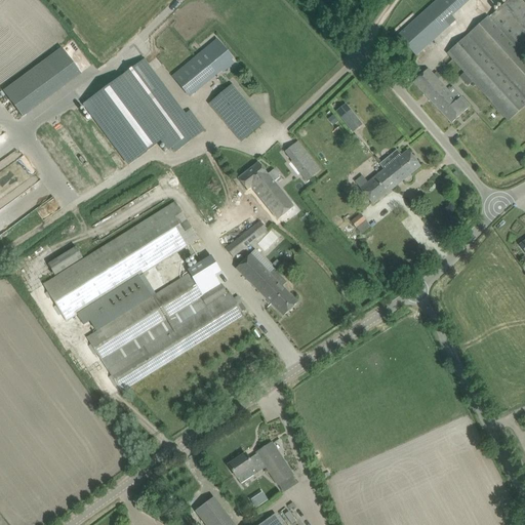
[(451,15),(457,11),(447,0),(437,0),(398,36),(415,56),(455,21),(451,15)]
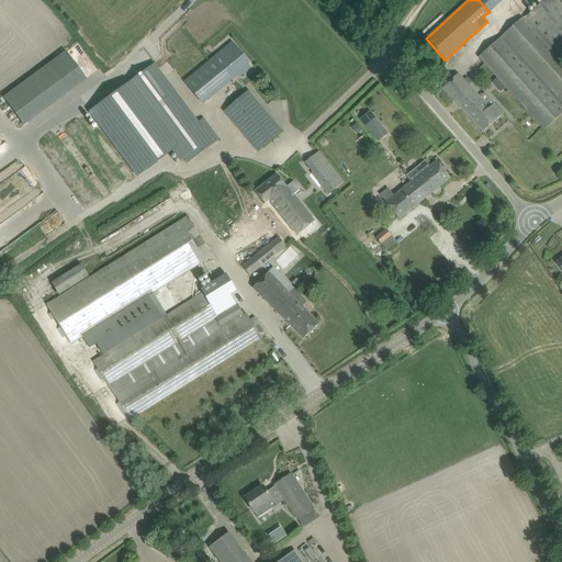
[(561,60),(561,7),(555,0),(544,0),(526,18),(525,19),(480,59),(497,78),(542,128),(544,131),(561,114),(561,62),(561,60)]
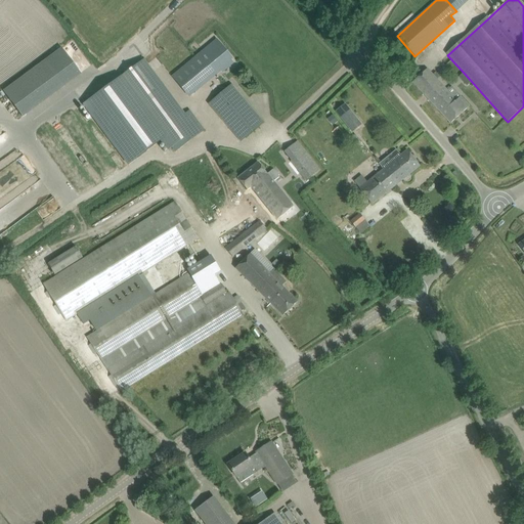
[(224,64),(232,58),(216,39),(199,54),(214,73),(224,64)]
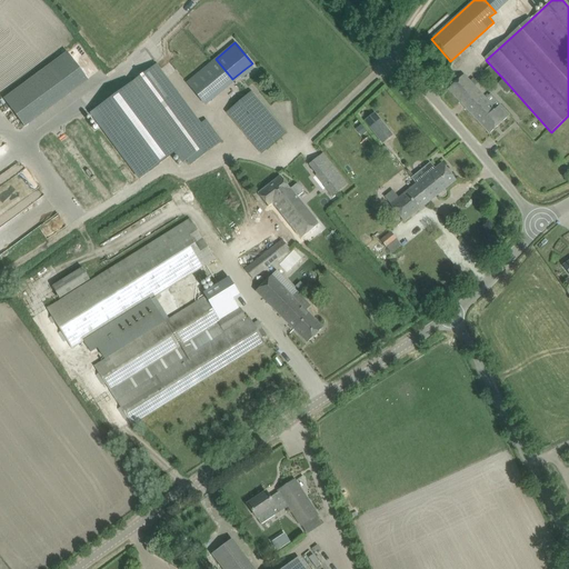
[(67,51),(1,97),(22,127),(88,80),(67,51)]
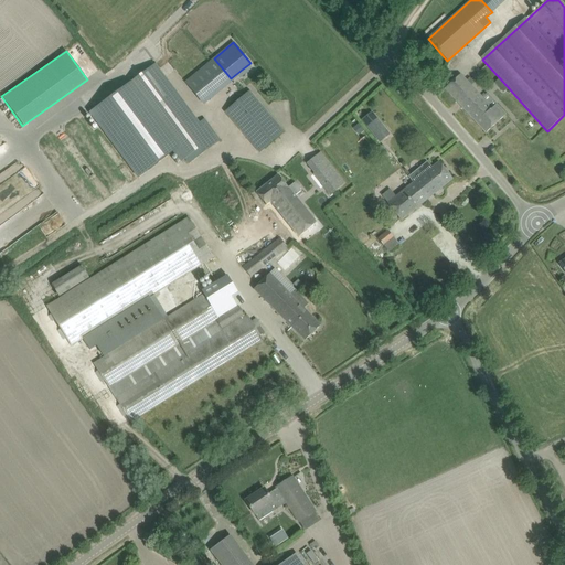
[(199,123),(176,92),(155,64),(126,86),(91,112),(139,177),(174,151),(174,152),(181,161),(184,159),(189,164),(220,141),(203,119),(199,123)]
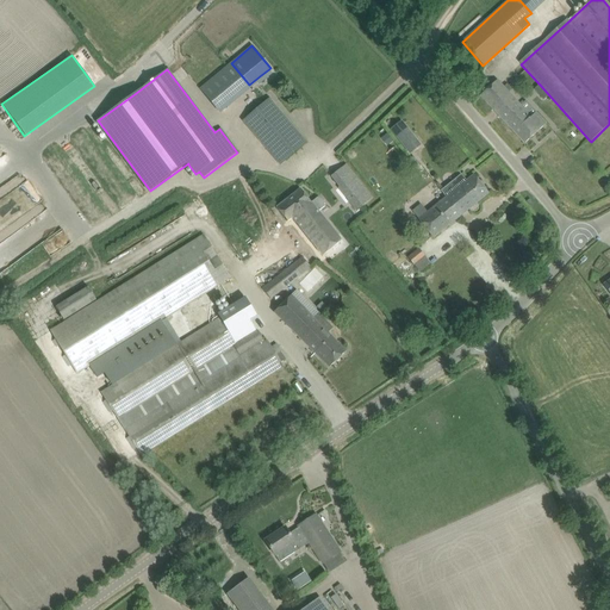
[(546,124),(539,114),(535,112),(530,117),(497,80),(480,95),(524,143),(546,124)]
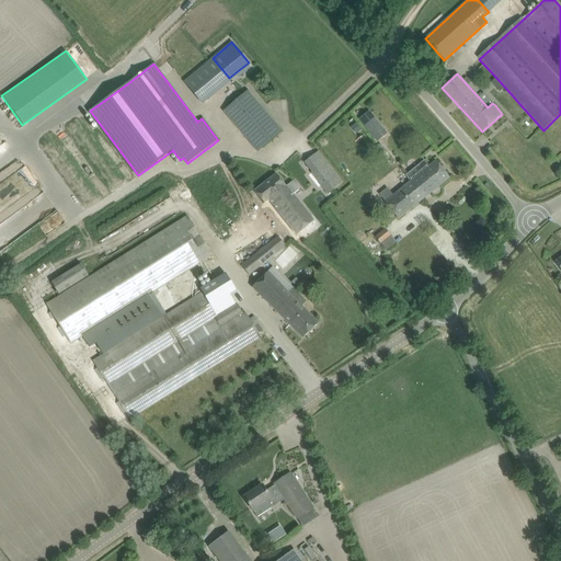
[(248,91),(224,112),(258,151),(282,130),(248,91)]
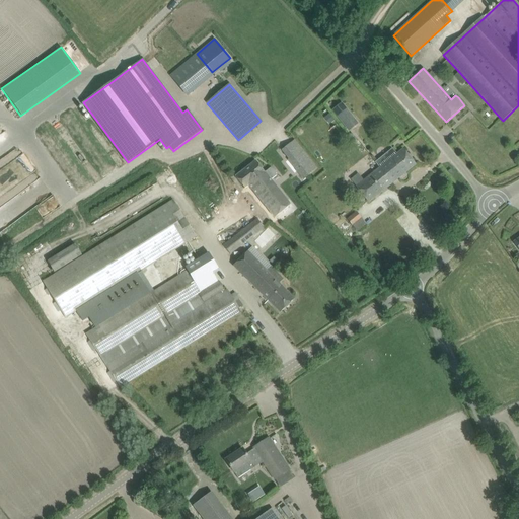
[(344,127),(354,119),(342,102),(331,110),(344,127)]
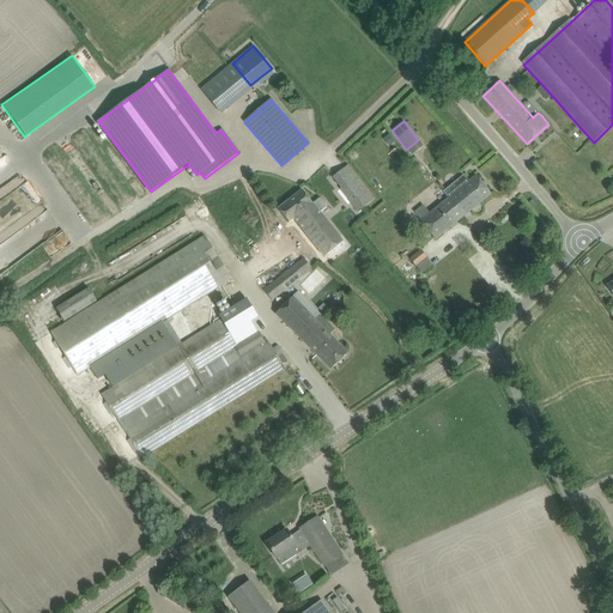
[(389,134),(383,139),(389,146),(395,141),(389,134)]
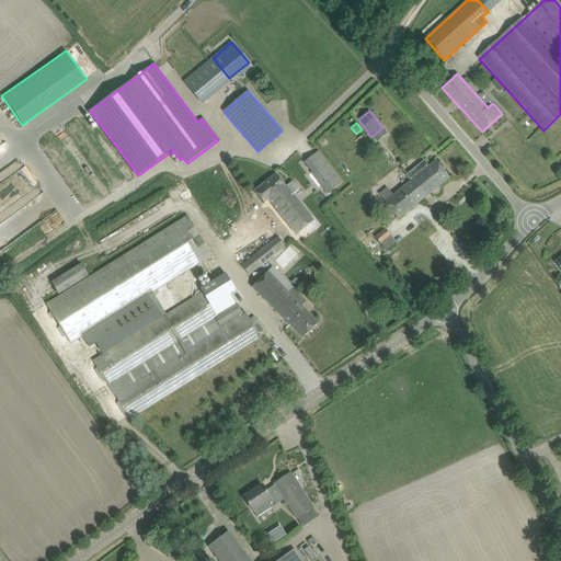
[(325,161),(311,173),(328,194),(343,183),(325,161)]
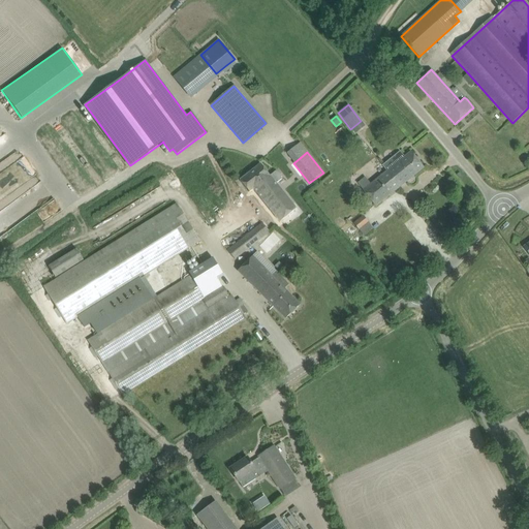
[(363,190),(375,207),(400,187),(424,167),(410,152),(404,157),(397,163),(387,170),(386,170),(386,172),(371,184),(364,190),(363,190)]
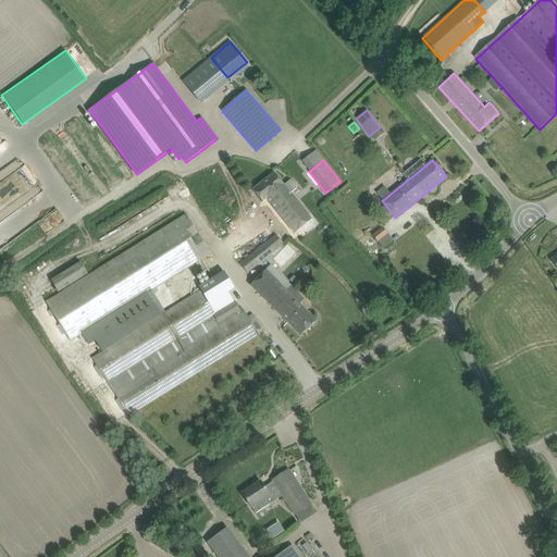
[(289,181),(284,185),(274,172),(252,189),(262,202),(261,203),(283,231),(289,226),(295,234),(310,221),(312,220),(291,194),(296,189),(296,186),(293,183),(289,181)]
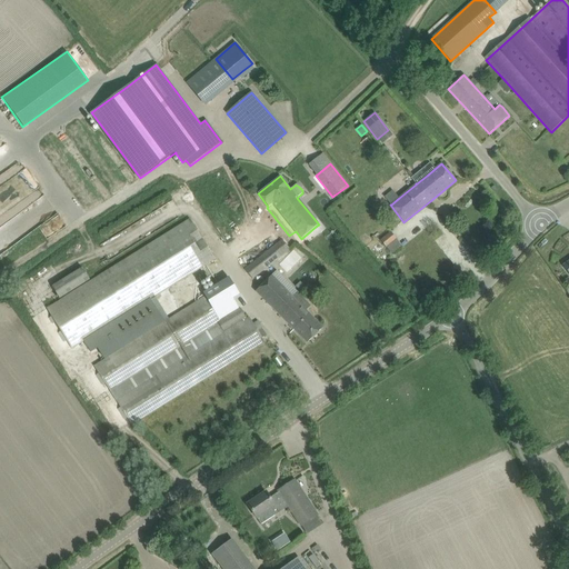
[(368,246),(389,229),(379,218),(358,235),(368,246)]
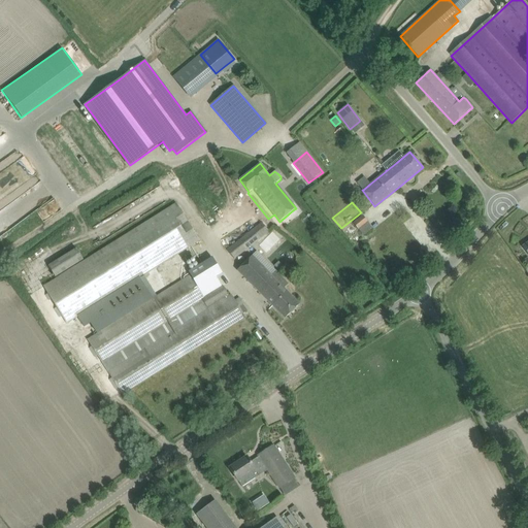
[(169,207),(114,241),(43,286),(67,324),(78,317),(137,278),(143,275),(193,244),(199,240),(176,203),(169,207)]
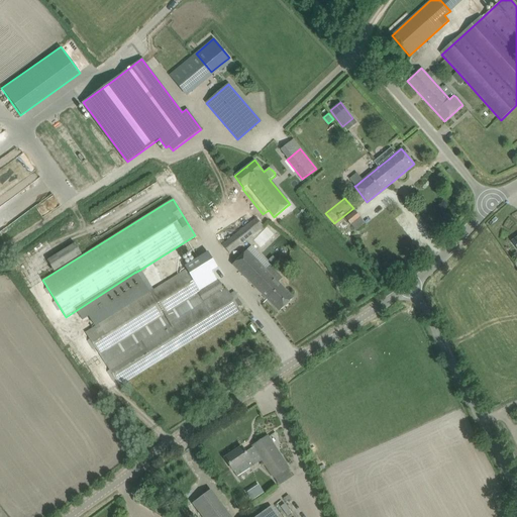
[(350,225),(359,218),(354,211),(345,218),(350,225)]
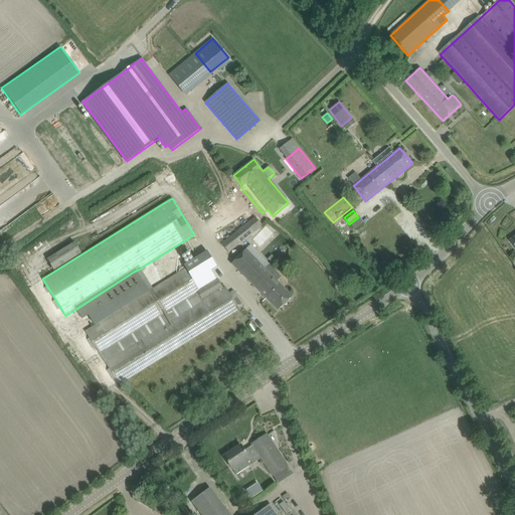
[(228,252),(263,225),(255,217),(221,243),(228,252)]
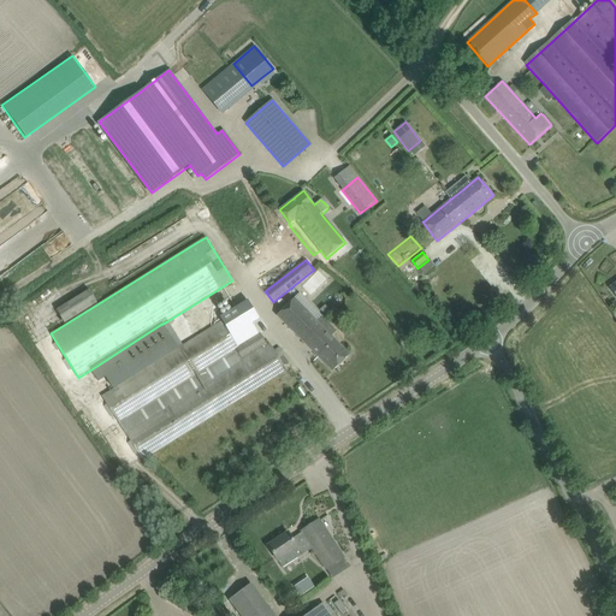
[(64,324),(98,303),(89,290),(55,311),(64,324)]
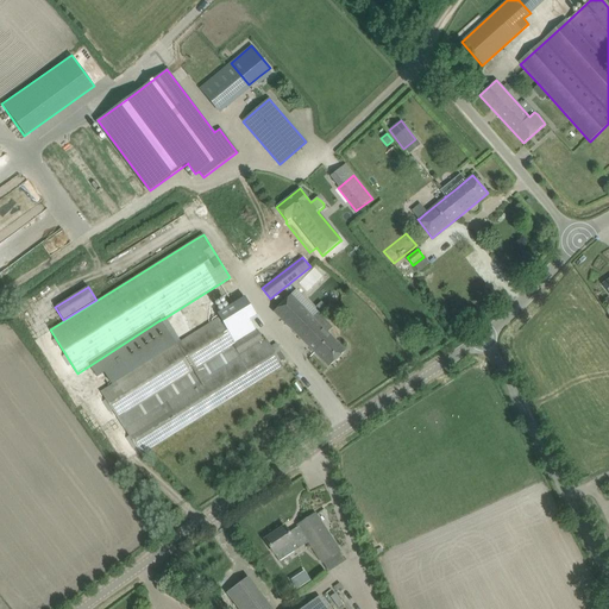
[(332,327),(324,319),(296,289),(274,312),(328,366),(345,351),(327,332),(332,327)]
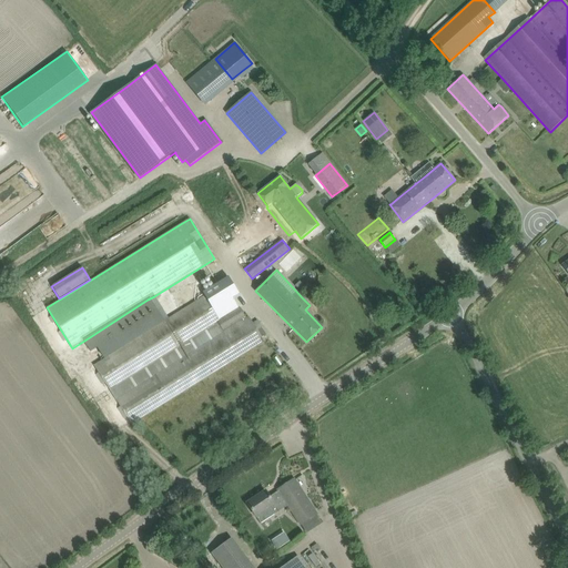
[(103,358),(93,365),(110,391),(216,323),(224,333),(154,376),(117,401),(131,424),(169,401),(264,341),(253,323),(249,317),(246,318),(240,307),(239,308),(232,298),(239,294),(229,277),(203,293),(205,296),(169,320),(168,318),(103,358)]
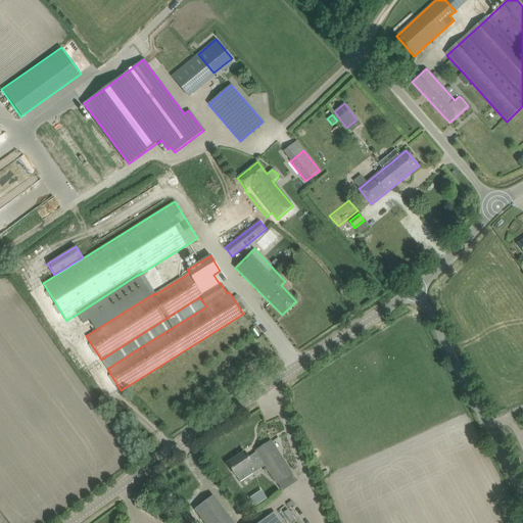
[(142,273),(78,314),(84,324),(89,320),(95,330),(154,293),(142,273)]
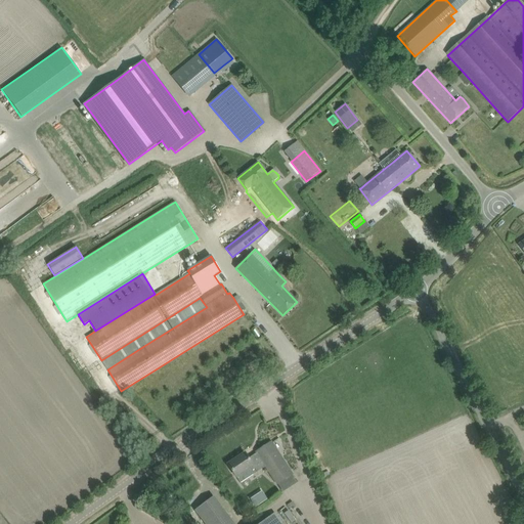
[(293,474),(277,450),(271,442),(256,452),(257,453),(249,459),(245,453),(228,465),(233,473),(235,476),(241,483),(253,475),(250,469),(256,465),(262,461),(265,467),(276,483),(277,483),(292,474),(293,474)]
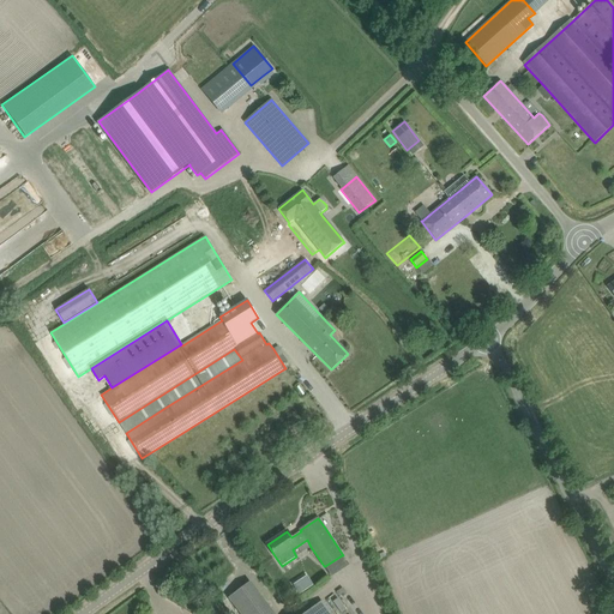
[(306,575),(293,583),(299,593),(313,584),(306,575)]
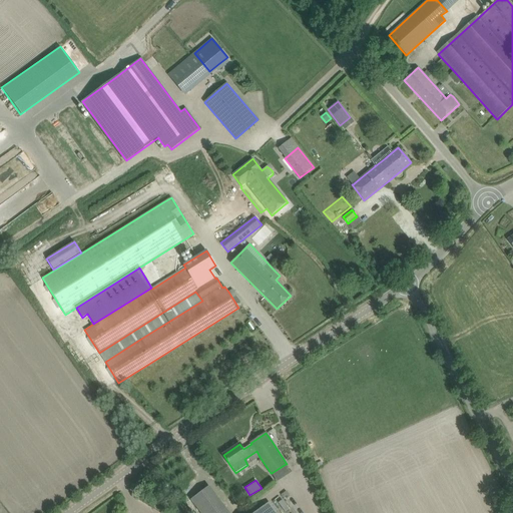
[(277,512),(269,502),(253,512),(229,512),(209,486),(190,500),(199,512),(277,512)]
